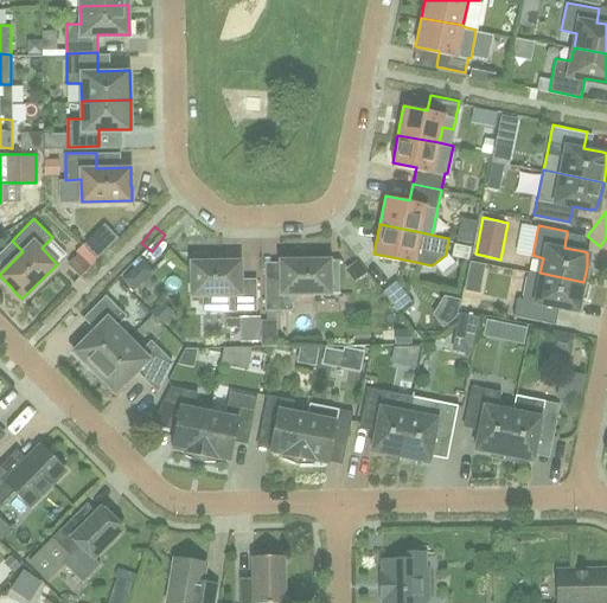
[(266,277),(266,309),(292,308),(292,302),(300,293),(338,292),(337,258),(315,258),(315,260),(280,260),(281,277),(266,277)]
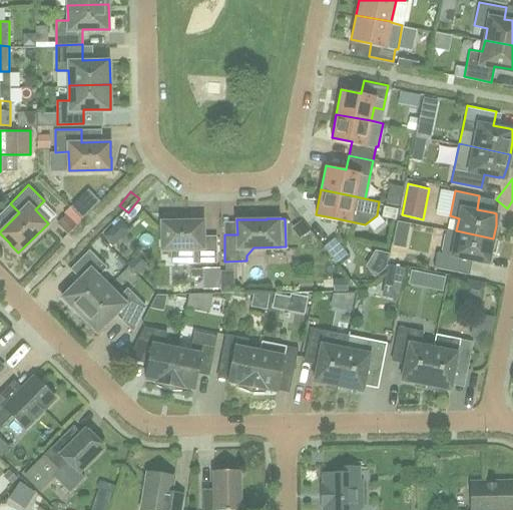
[(161,220),(162,248),(186,248),(186,262),(216,261),(216,234),(203,235),(203,220),(188,220),(174,220),(173,220),(161,220)]
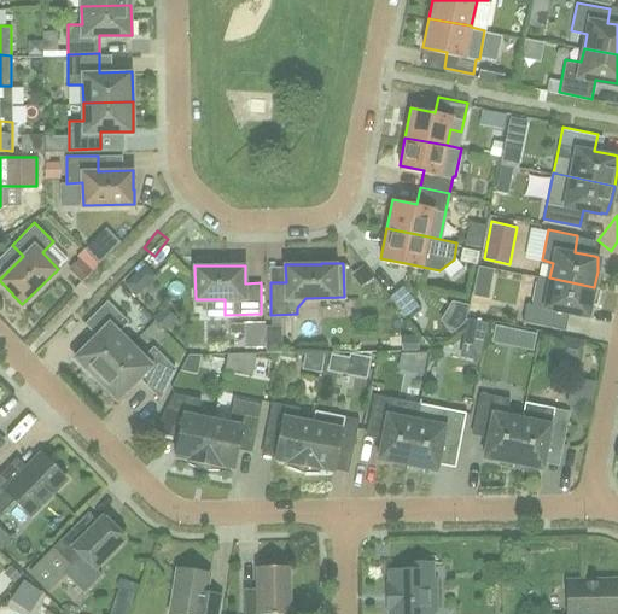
[(526,302),(523,320),(529,322),(559,327),(563,311),(569,313),(582,315),(582,314),(586,315),(589,307),(592,302),(594,287),(549,278),(537,275),(531,303),(526,302)]
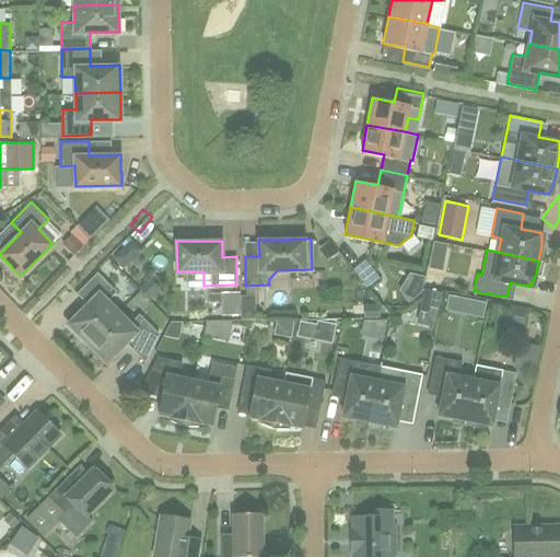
[(382,278),(365,257),(353,266),(370,288),(382,278)]
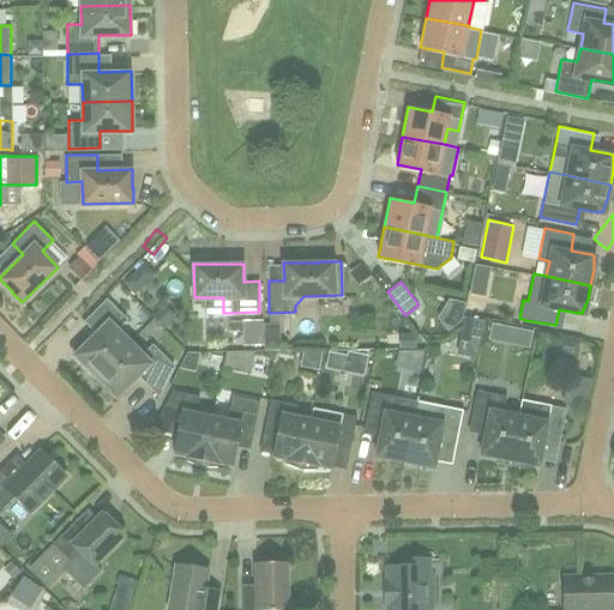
[(88,368),(96,375),(130,340),(116,327),(126,316),(107,297),(85,320),(97,332),(83,346),(83,345),(73,355),(88,368)]
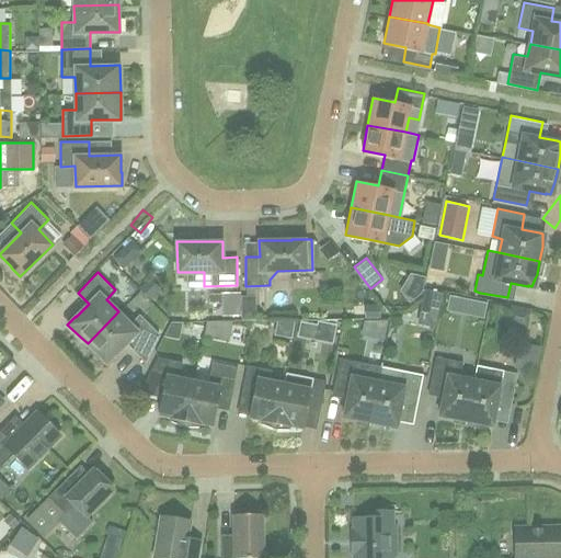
[(390,302),(405,292),(399,282),(384,292),(390,302)]
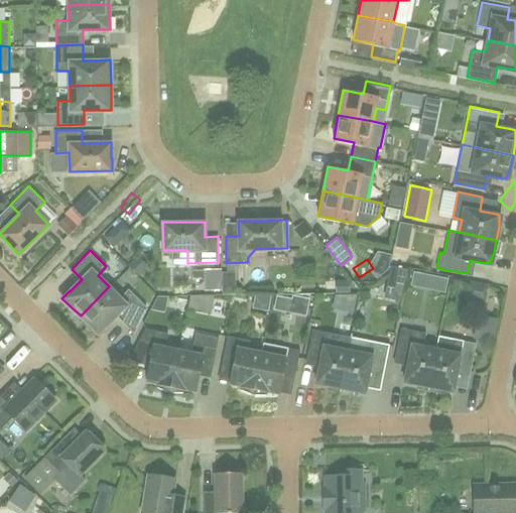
[(109,286),(81,315),(87,322),(87,323),(98,334),(105,327),(117,314),(134,332),(145,306),(127,288),(119,296),(109,286)]
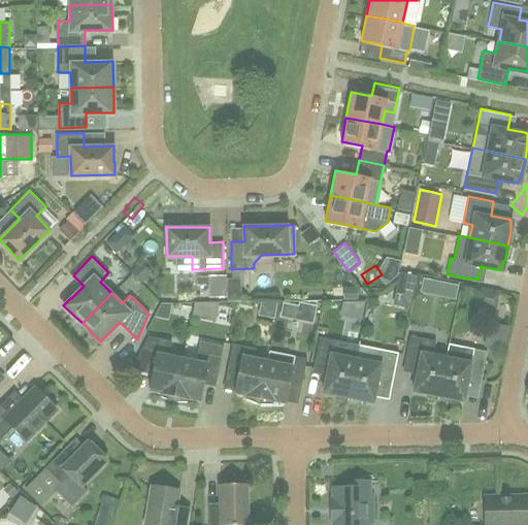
[(364,300),(343,300),(340,314),(361,318),(364,300)]
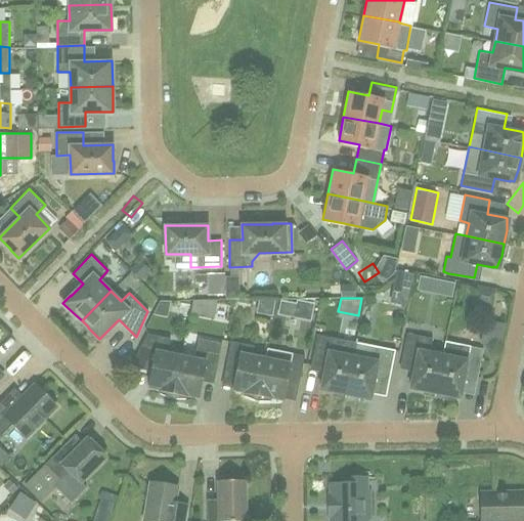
[(423,390),(435,392),(442,354),(429,352),(432,337),(406,332),(403,350),(400,362),(415,365),(411,381),(411,382),(411,385),(423,389),(423,390)]
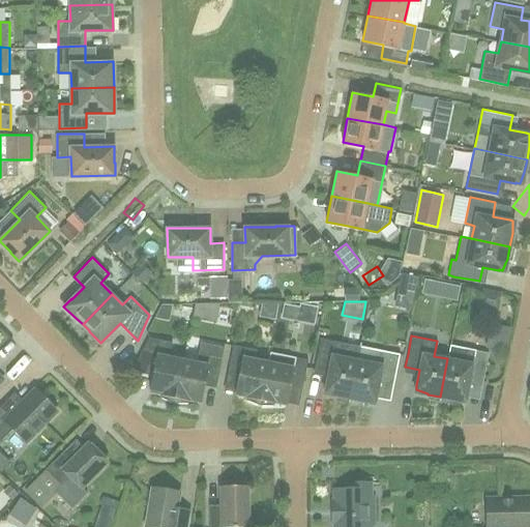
[(135,364),(154,369),(150,391),(162,393),(162,397),(172,401),(174,402),(183,358),(170,355),(173,341),(149,337),(135,364)]
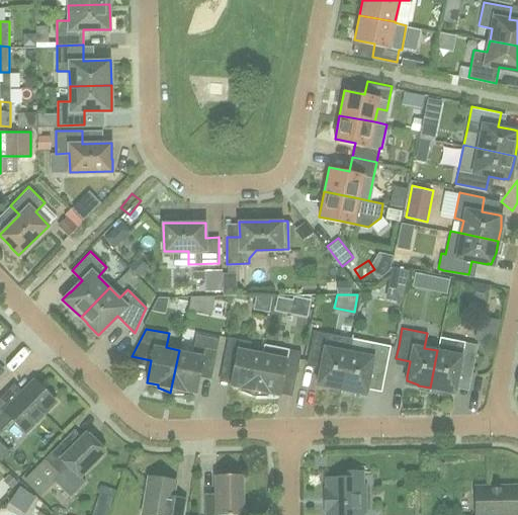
[(329,387),(341,389),(351,337),(313,330),(307,359),(321,362),(318,378),(319,378),(318,381),(329,387)]
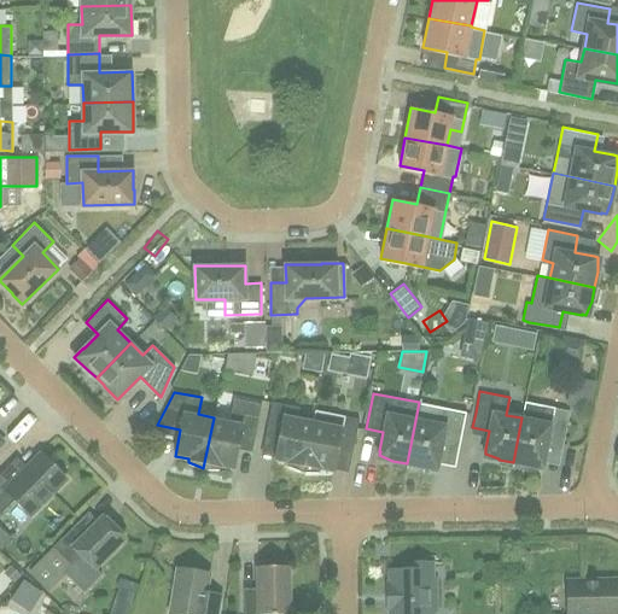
[(214,417),(203,468),(205,468),(220,468),(220,466),(234,468),(238,448),(239,442),(254,444),(260,415),(262,403),(234,397),(231,416),(223,420),(214,417)]
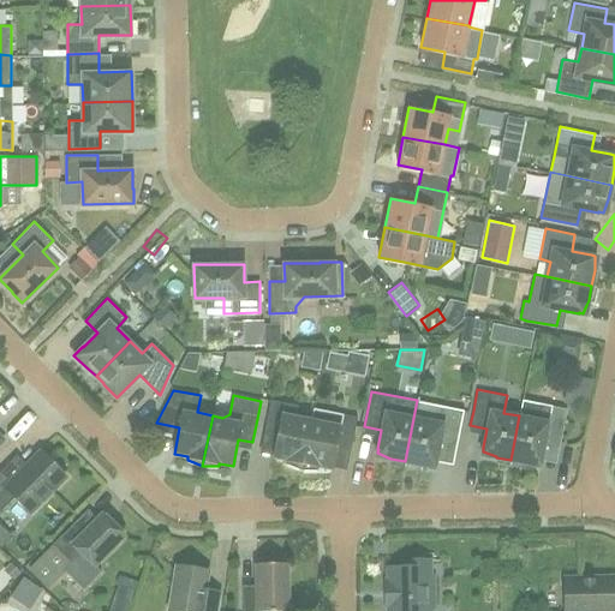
[(268,413),(264,427),(279,431),(274,457),(287,460),(286,463),(299,468),(302,468),(311,419),(296,415),(298,405),(270,399),(268,413)]
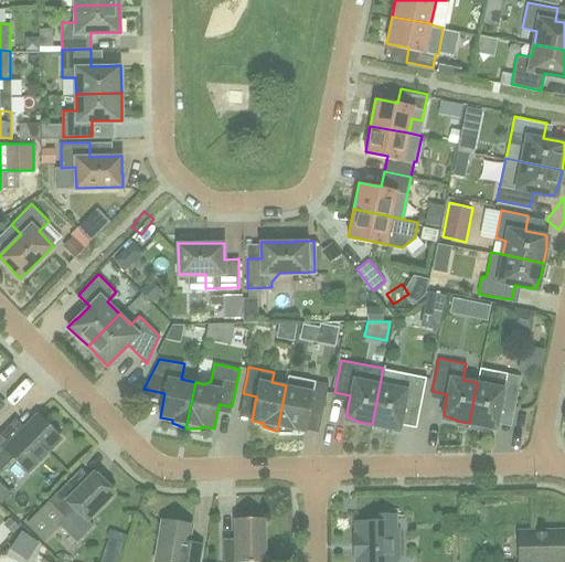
[(480,367),(477,382),(469,423),(482,425),(483,425),(497,426),(497,422),(498,422),(501,405),(514,407),(521,374),(480,367)]
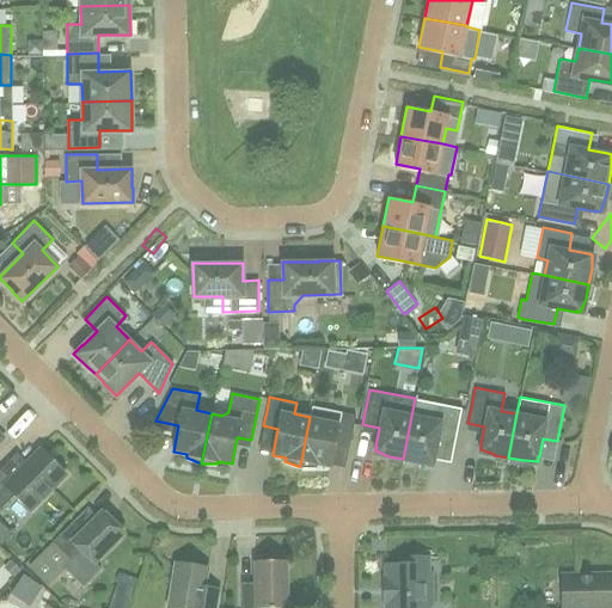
[(461,407),(430,401),(415,398),(403,459),(418,462),(418,461),(433,462),(434,459),(439,434),(456,437),(461,407)]
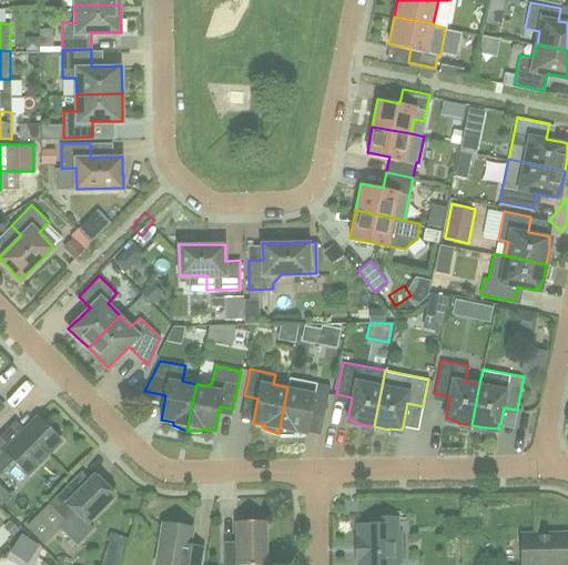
[(302,390),(287,387),(279,433),(281,434),(293,434),(294,431),(306,433),(312,409),(324,412),(328,393),(330,384),(304,380),(302,390)]
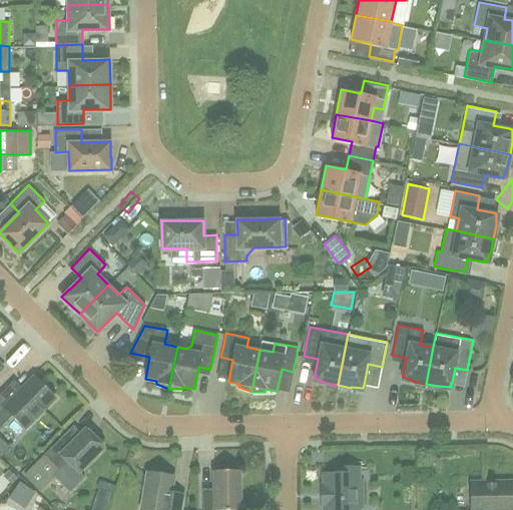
[(0,394),(0,426),(12,414),(24,427),(55,397),(34,376),(8,402),(0,394)]
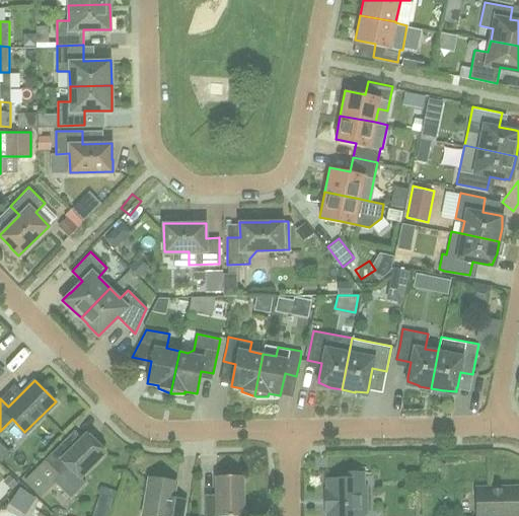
[(62,442),(45,459),(60,473),(54,480),(71,497),(86,482),(80,475),(105,450),(91,437),(87,433),(83,438),(70,450),(62,442)]
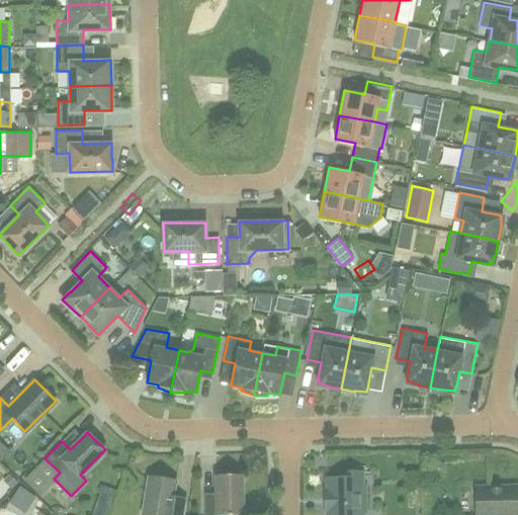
[(363,514),(362,470),(355,470),(342,470),(342,477),(328,477),(329,491),(325,491),(325,509),(329,509),(328,514),(363,514)]
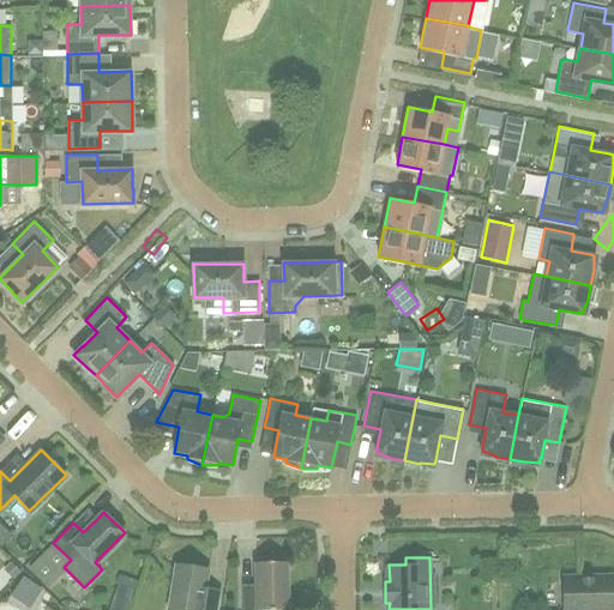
[(257,561),(257,607),(242,608),(242,609),(271,609),(287,609),(286,561),(257,561)]
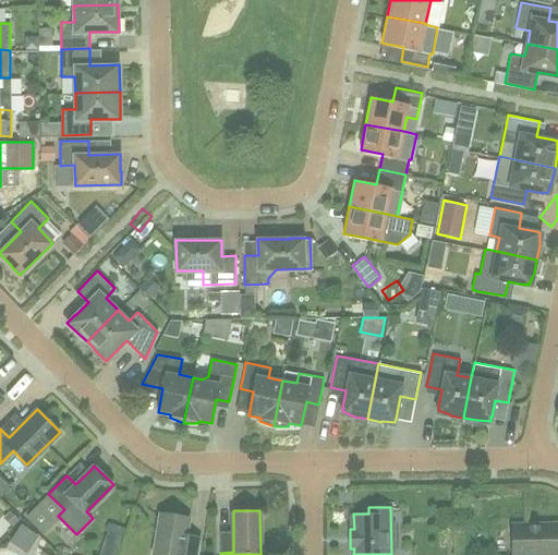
[(190,517),(160,513),(153,554),(160,554),(196,554),(201,535),(187,533),(190,517)]
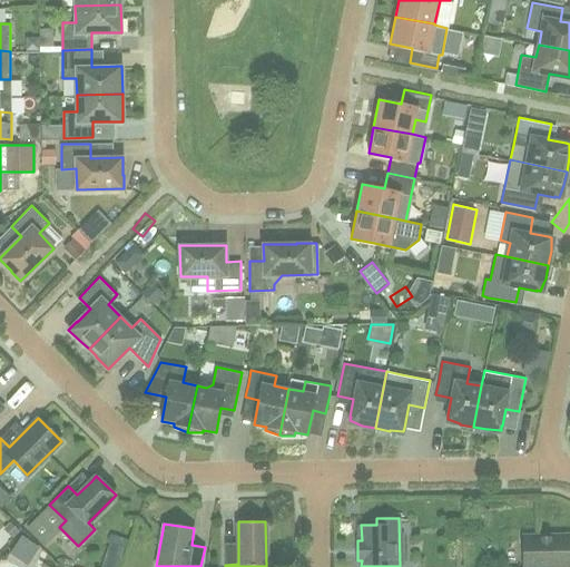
[(569,566),(569,533),(523,535),(523,566),(569,566)]
